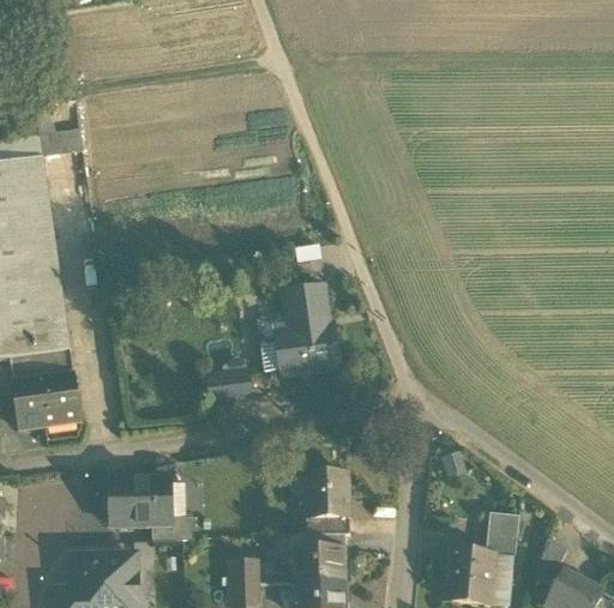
[(38,134),(42,155),(62,152),(55,132),(44,102),(34,103),(38,134)]
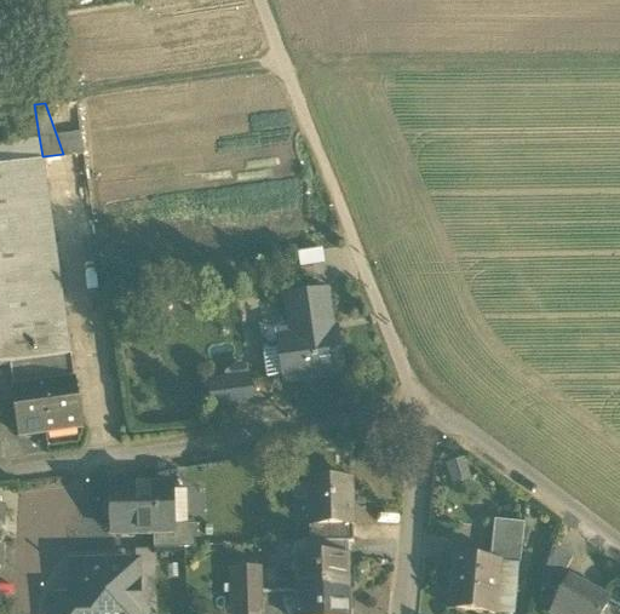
[(56,133),(63,154),(84,150),(80,130),(56,133)]
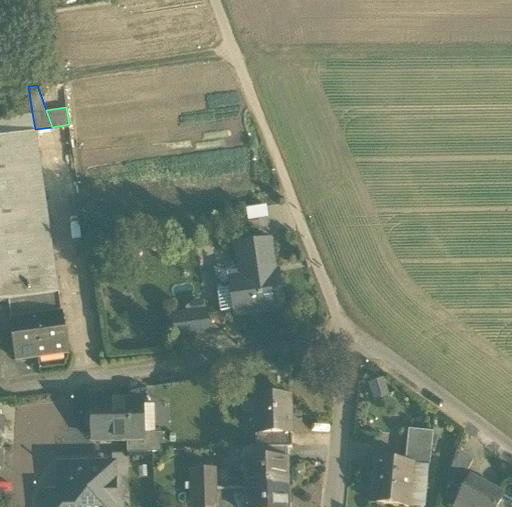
[(0,116),(0,134),(35,129),(32,112),(0,116)]
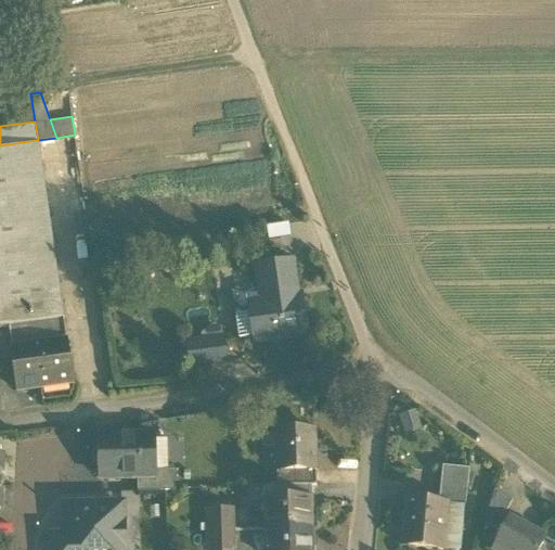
[(0,145),(0,324),(9,323),(64,316),(38,140),(0,145)]
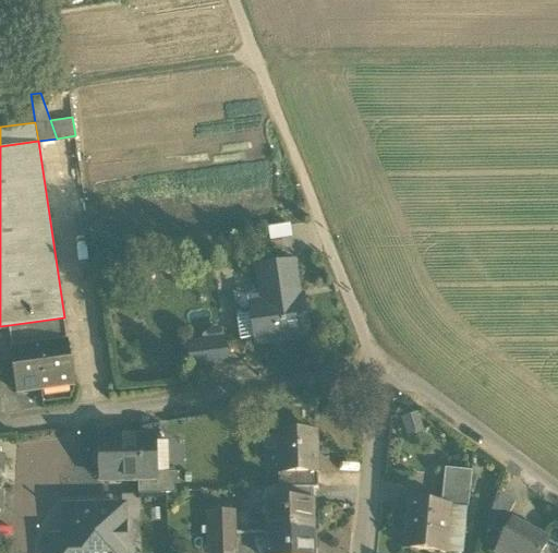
[(264,224),(266,238),(290,233),(288,220),(264,224)]
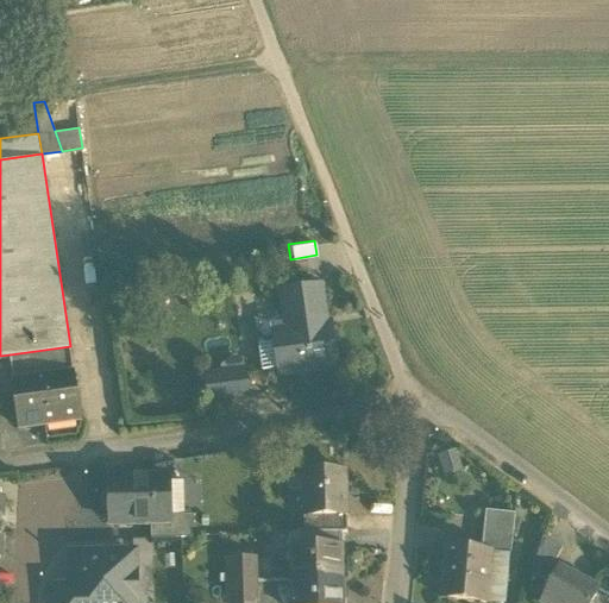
[(281,287),(286,319),(288,337),(275,339),(278,365),(280,370),(337,362),(330,319),(326,320),(320,282),(303,284),(303,283),(281,287)]
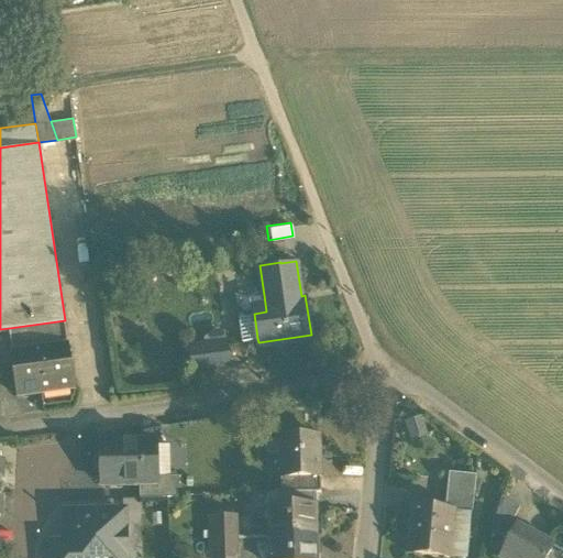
[(252,297),(254,314),(266,312),(264,295),(252,297)]
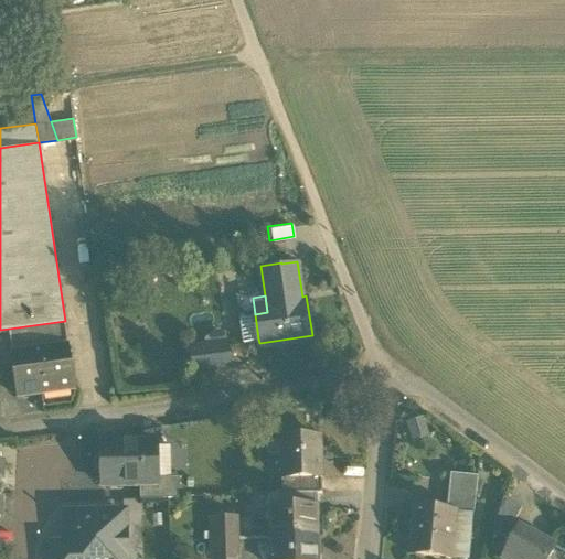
[(243,341),(258,339),(255,314),(240,315),(243,341)]
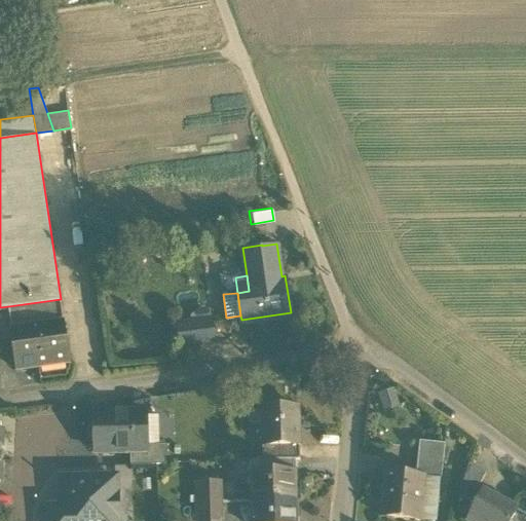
[(8,306),(11,327),(63,319),(61,299),(8,306)]
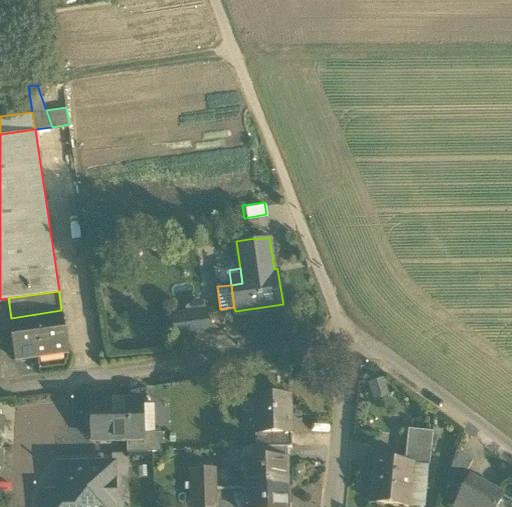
[(172,312),(175,334),(209,329),(206,306),(172,312)]
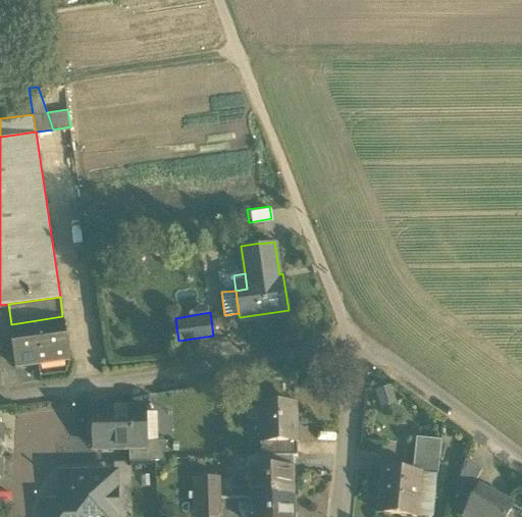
[(9,324),(15,365),(41,361),(40,357),(67,353),(67,357),(70,357),(64,316),(62,316),(11,324),(9,324)]
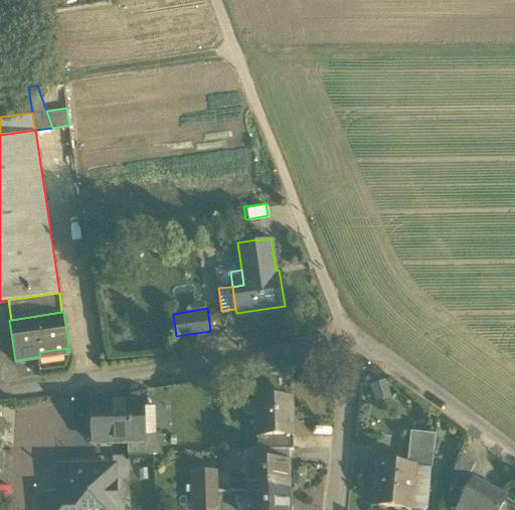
[(39,352),(40,356),(66,352),(66,348),(39,352)]
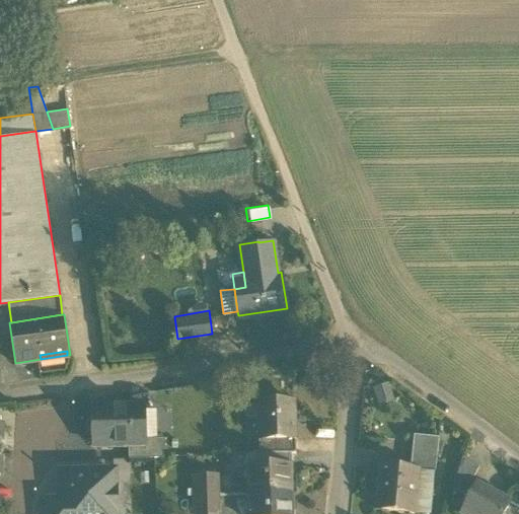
[(388,380),(373,385),(378,401),(393,396),(388,380)]
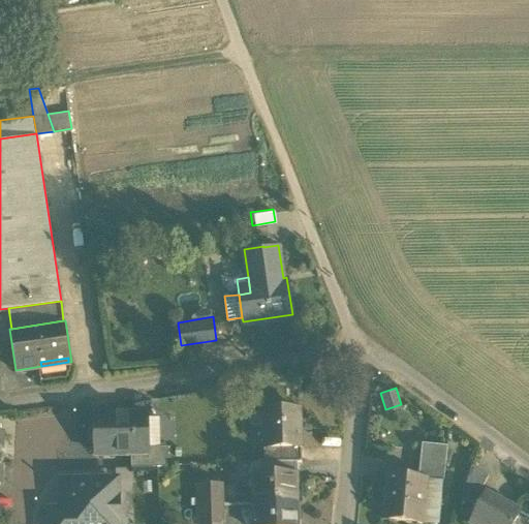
[(263,409),(263,410),(263,423),(265,445),(271,445),(297,444),(297,429),(301,429),(300,408),(263,409)]
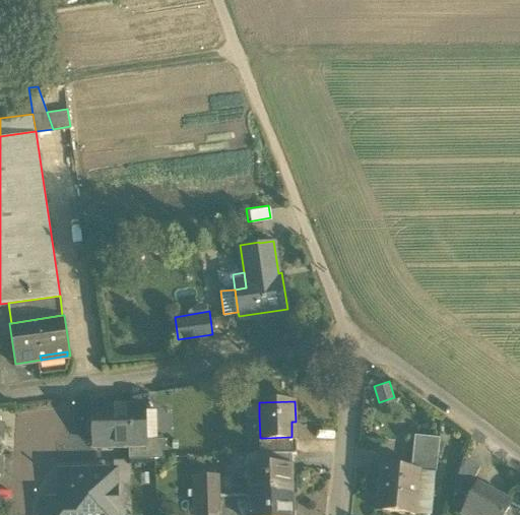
[(93,432),(93,444),(128,443),(145,443),(145,437),(144,407),(144,403),(92,404),(93,416),(91,416),(87,421),(87,428),(91,432),(93,432)]
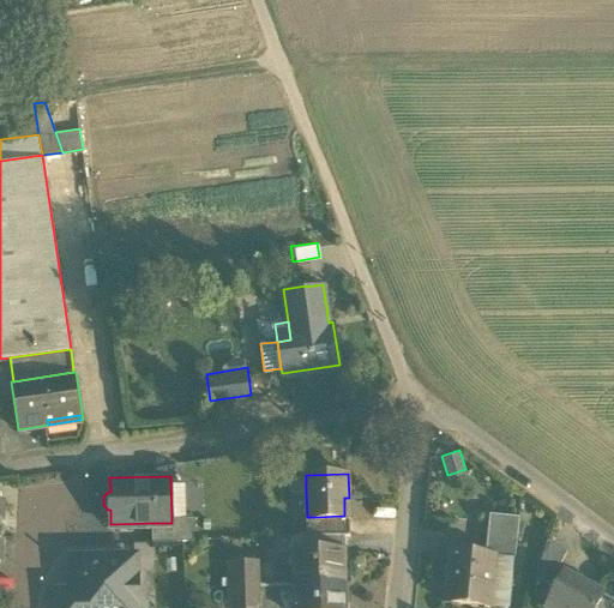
[(289,492),(306,491),(306,476),(289,476),(289,492)]
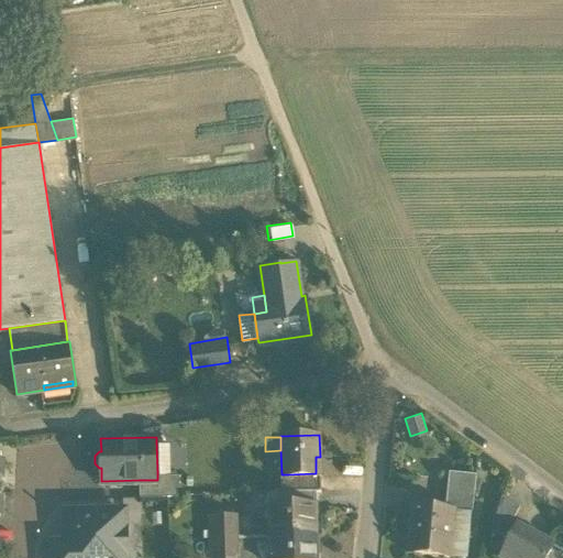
[(169,440),(156,441),(157,473),(170,472),(169,440)]
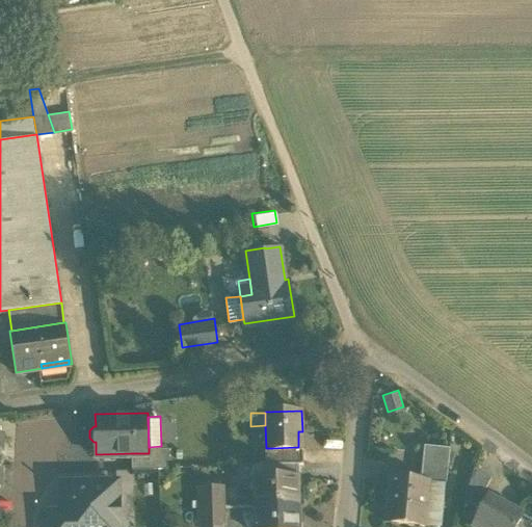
[(424,443),(422,462),(447,465),(449,446),(424,443)]
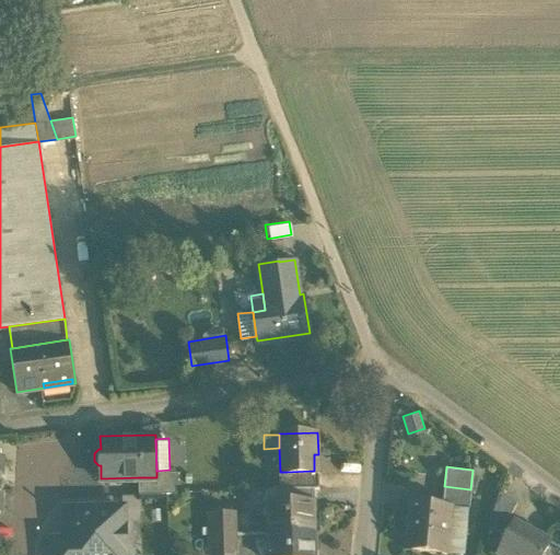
[(138,477),(138,492),(178,490),(177,470),(170,470),(156,471),(156,477),(138,477)]
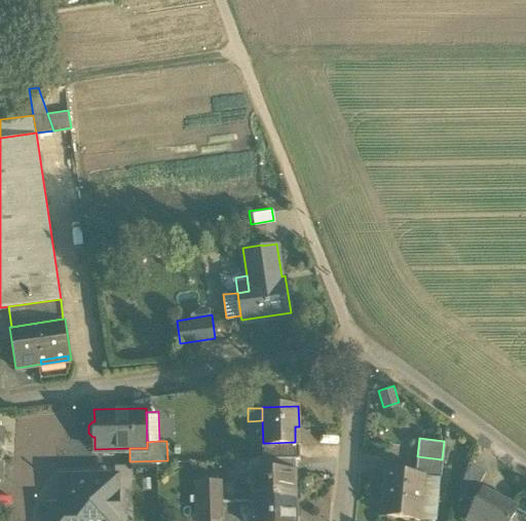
[(269,443),(269,457),(296,456),(295,442),(269,443)]
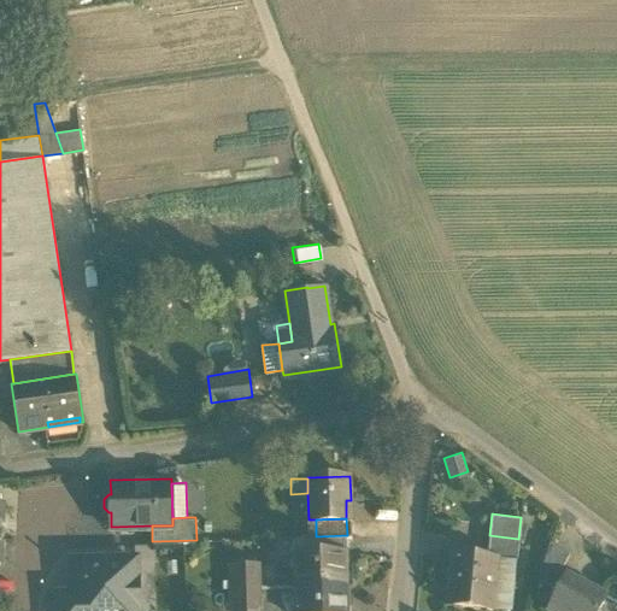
[(516,559),(518,539),(489,535),(487,553),(495,554),(495,557),(516,559)]
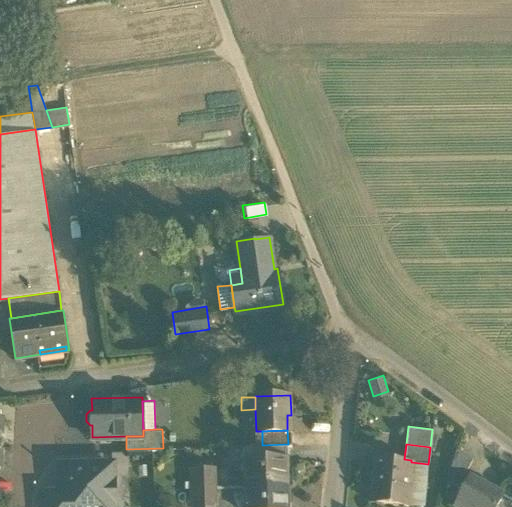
[(446,478),(463,487),(470,474),(465,471),(473,457),(456,448),(446,478)]
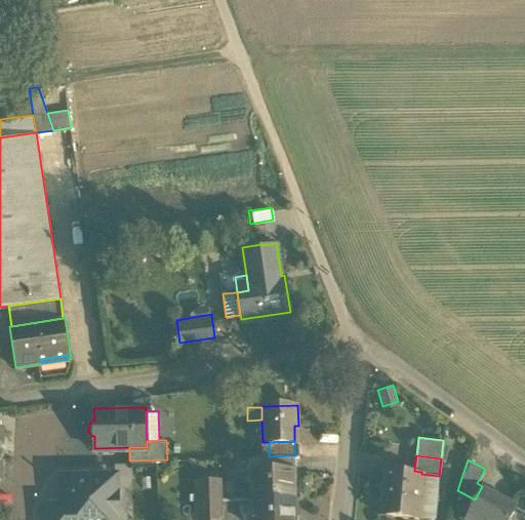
[(253,483),(254,496),(293,495),(293,467),(251,468),(251,483),(253,483)]
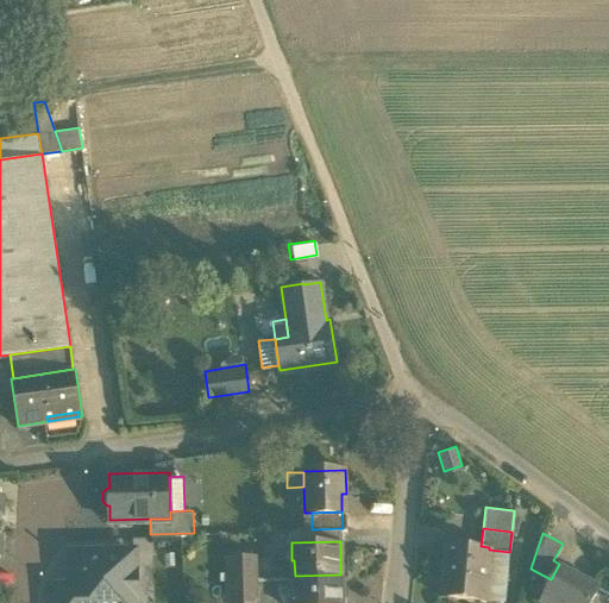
[(440,594),(484,598),(489,550),(489,547),(481,546),(447,542),(446,546),(450,546),(447,572),(443,572),(440,594)]
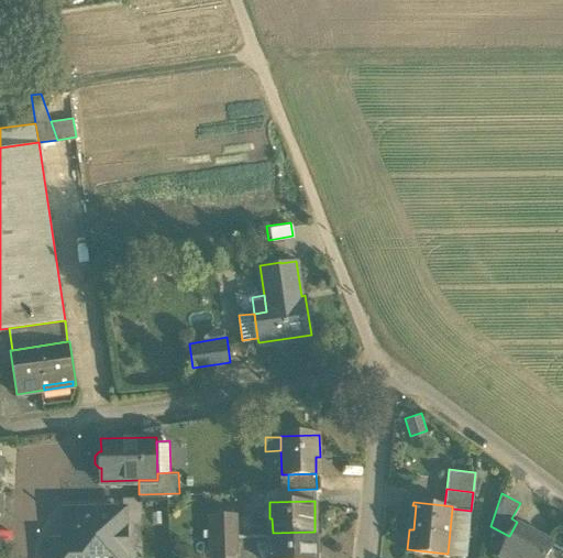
[(110,557),(110,550),(124,550),(123,509),(66,510),(67,540),(53,540),(53,557),(110,557)]
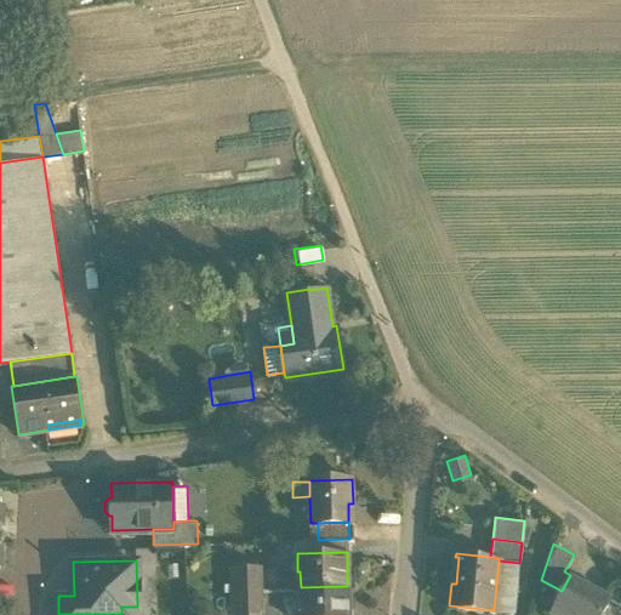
[(499,561),(494,610),(514,613),(519,563),(499,561)]
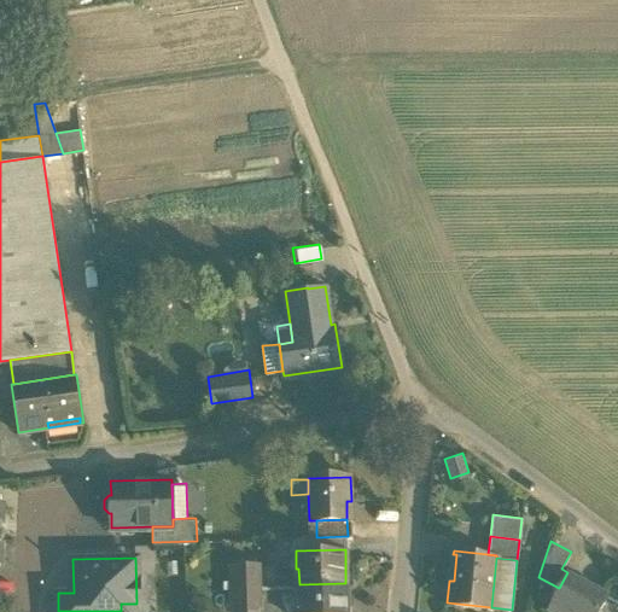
[(233,563),(234,587),(260,587),(258,561),(233,563)]
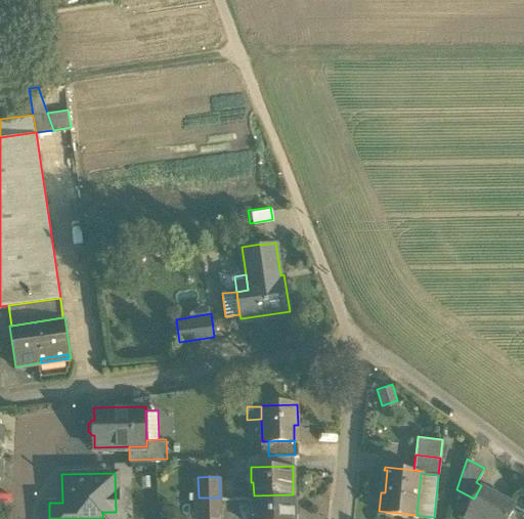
[(465,516),(470,518),(506,518),(516,503),(481,484),(481,485),(474,499),(465,516)]
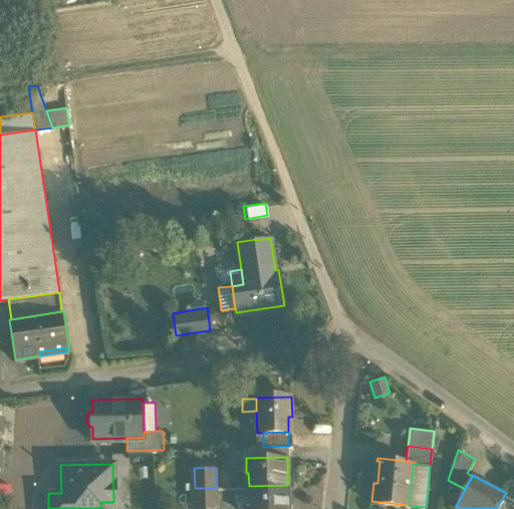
[(288,508),(287,485),(249,486),(249,500),(247,500),(247,508),(288,508)]
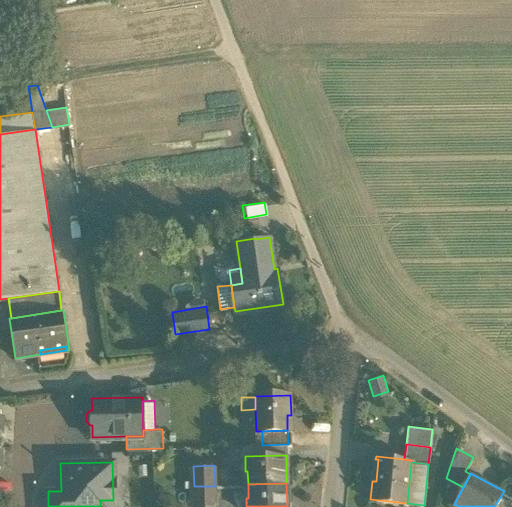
[(194,486),(194,506),(215,506),(215,486),(194,486)]
